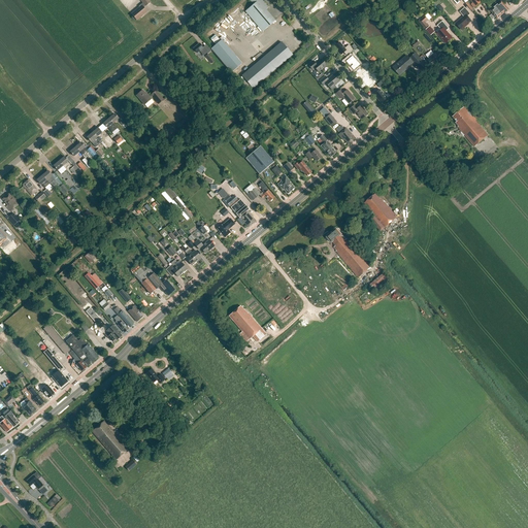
[(139,6),(139,7),(131,14),(133,15),(132,17),(132,18),(132,19),(133,20),(134,20),(135,20),(135,19),(137,21),(147,12),(143,7),(145,6),(151,2),(147,0),(140,0),(143,3),(139,6)]
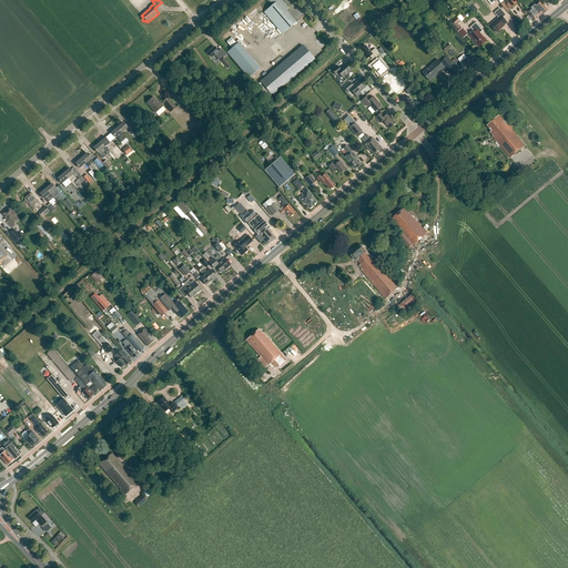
[(264,12),(283,34),(296,22),(285,11),(288,9),(284,4),(283,3),(283,2),(281,0),(270,0),(269,0),(273,6),(264,12)]
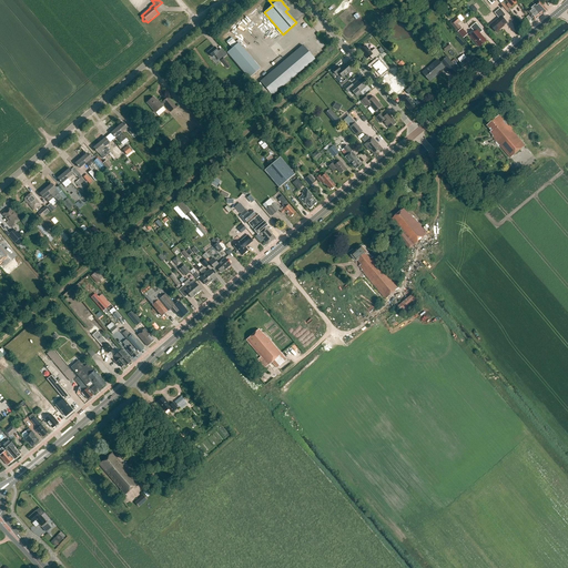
[(536,10),(540,16),(543,14),(547,11),(543,4),(541,4),(539,2),(534,8),(535,9),(535,8),(536,9),(536,10)]
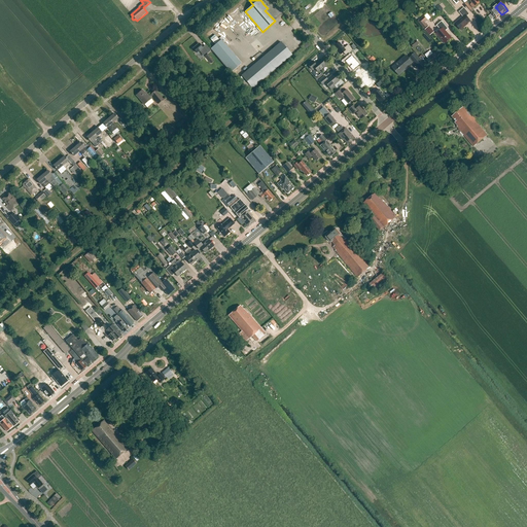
[(494,18),(496,20),(501,14),(497,9),(497,8),(496,7),(496,8),(495,7),(493,5),(491,6),(493,8),(490,11),(492,13),(490,15),(492,19),(494,18)]
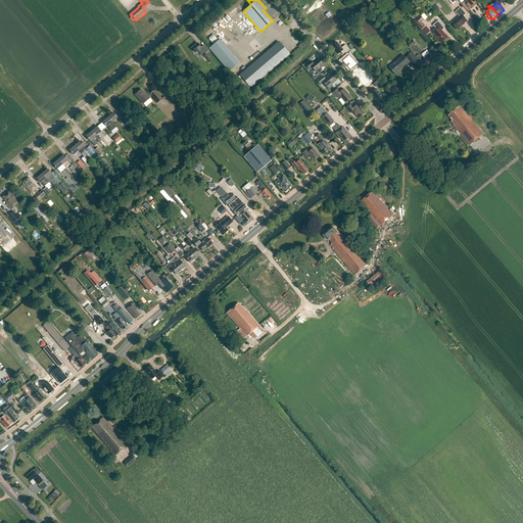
[(450,24),(457,30),(461,27),(467,21),(463,16),(466,14),(460,7),(455,12),(459,16),(450,24)]
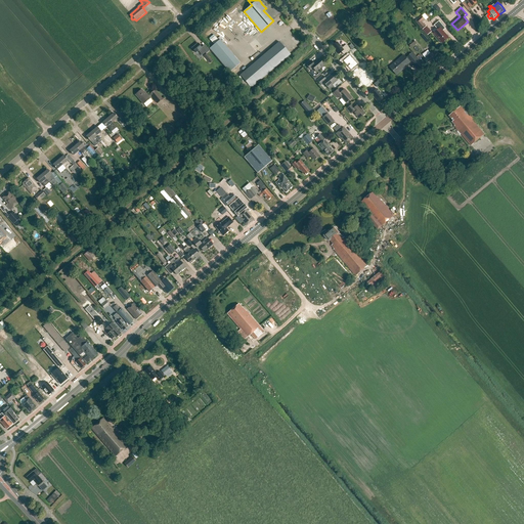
[(422,23),(425,19),(421,15),(413,23),(421,30),(425,26),(422,23)]
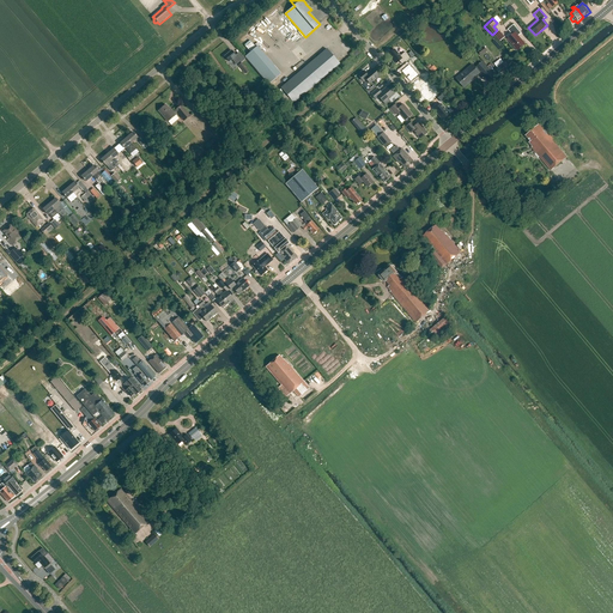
[(513,25),(507,30),(511,35),(507,40),(516,52),(525,44),(517,36),(520,34),(513,25)]
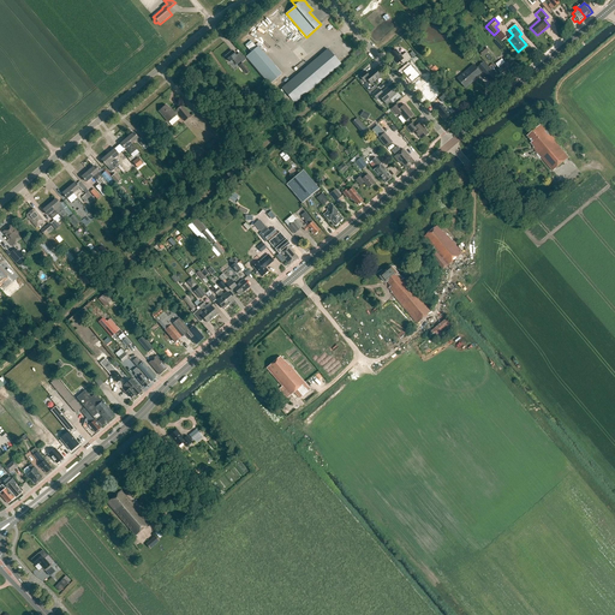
[(257,47),(246,57),(269,84),(281,75),(257,47)]
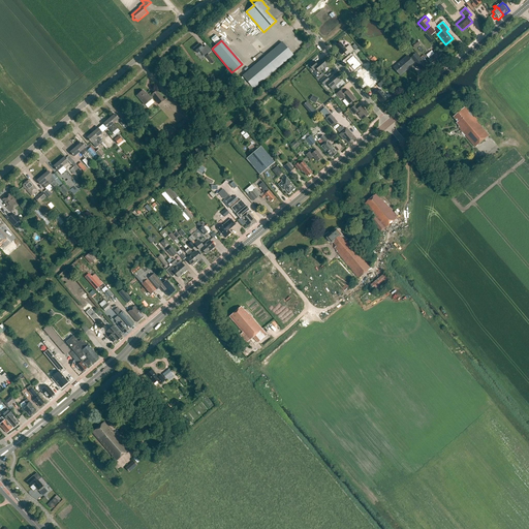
[(242,76),(253,89),(292,55),(282,42),(242,76)]
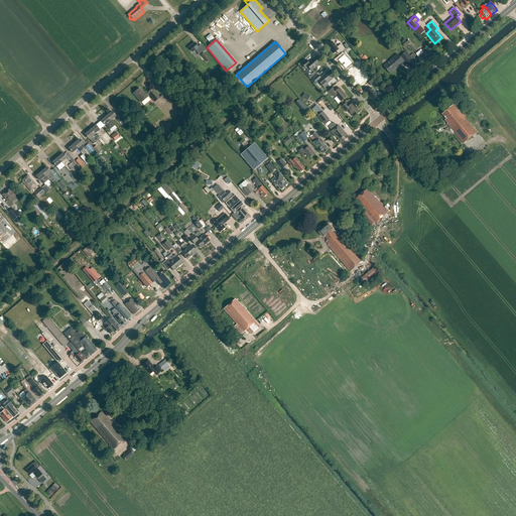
[(332,41),(327,46),(333,54),(336,51),(338,54),(345,48),(341,44),(337,47),(332,41)]
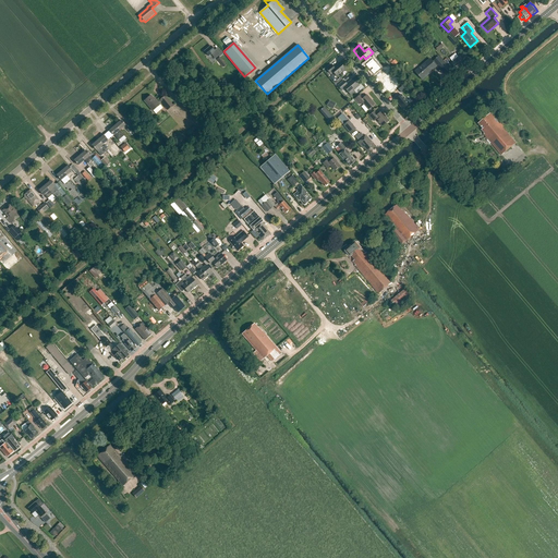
[(204,51),(208,57),(211,53),(214,56),(217,53),(210,46),(204,51)]
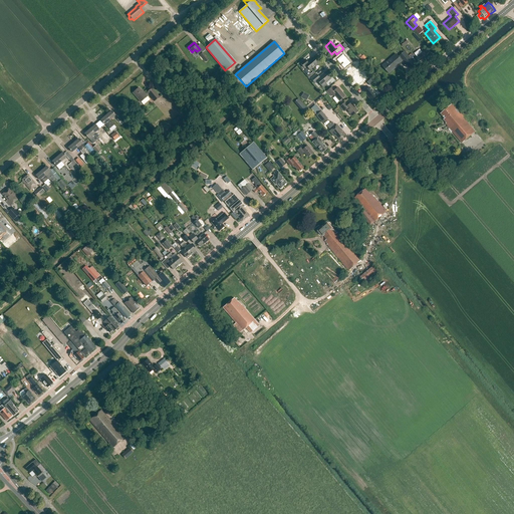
[(204,62),(208,59),(202,51),(199,54),(204,62)]
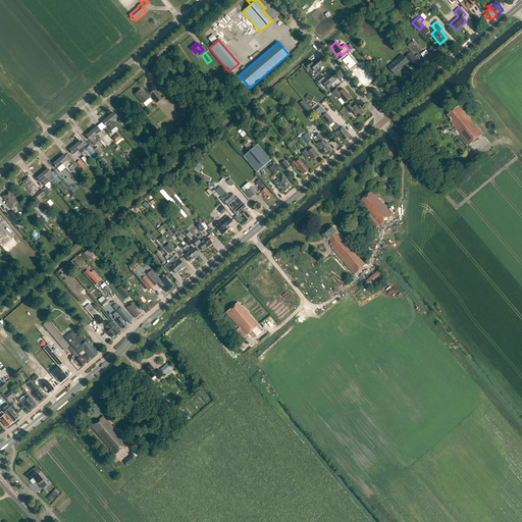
[(432,56),(433,56),(430,53),(421,60),(425,65),(428,62),(433,67),(438,63),(432,56)]
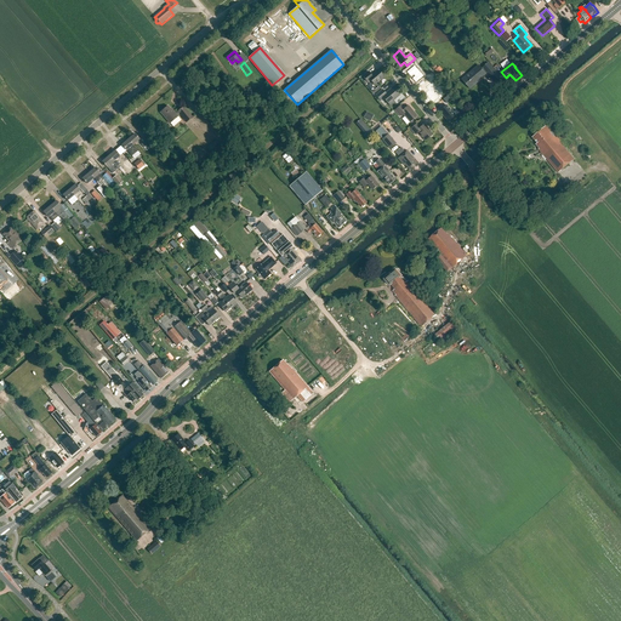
[(500,78),(488,64),(480,70),(478,67),(461,80),(469,90),(477,84),(476,83),(488,73),(491,78),(490,79),(494,83),(500,78)]
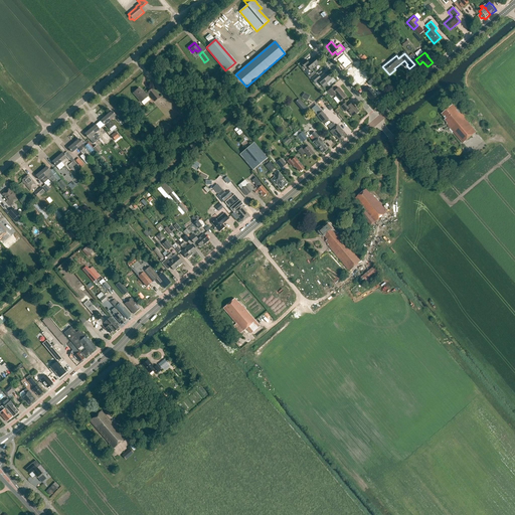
[(337,60),(345,68),(351,63),(343,54),(337,60)]
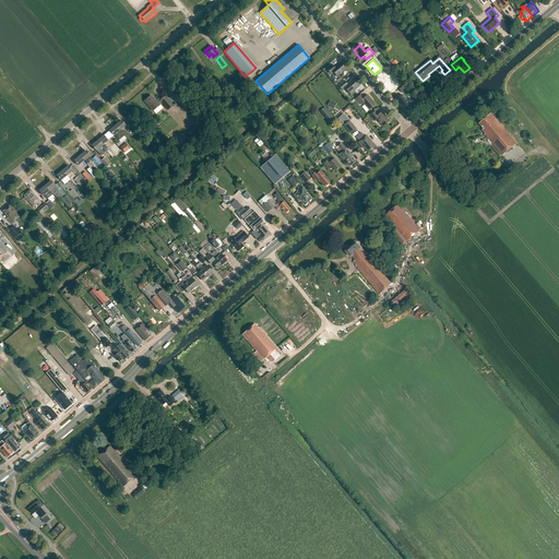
[(331,66),(325,69),(330,74),(332,72),(336,78),(345,70),(340,63),(333,69),(331,66)]
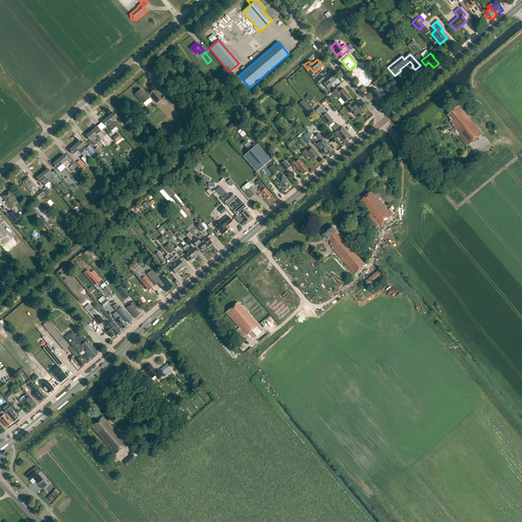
[(358,73),(360,75),(357,79),(363,87),(369,82),(364,76),(368,72),(364,67),(358,73)]
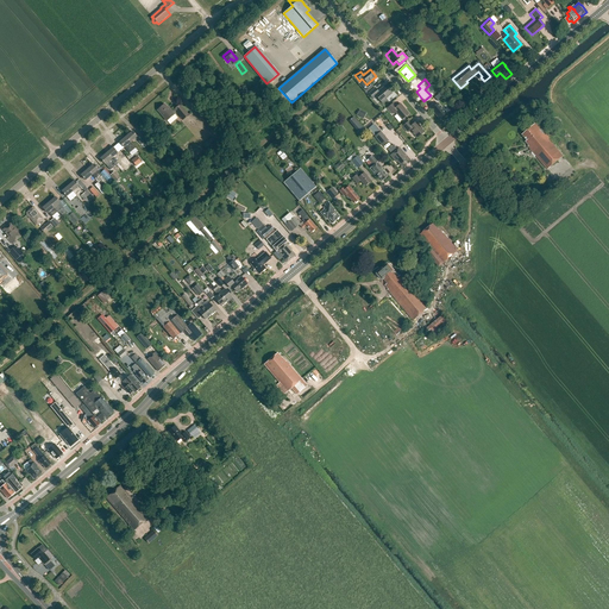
[(390,94),(384,87),(377,93),(375,89),(368,94),(370,98),(374,95),(382,105),(387,101),(385,99),(390,94)]
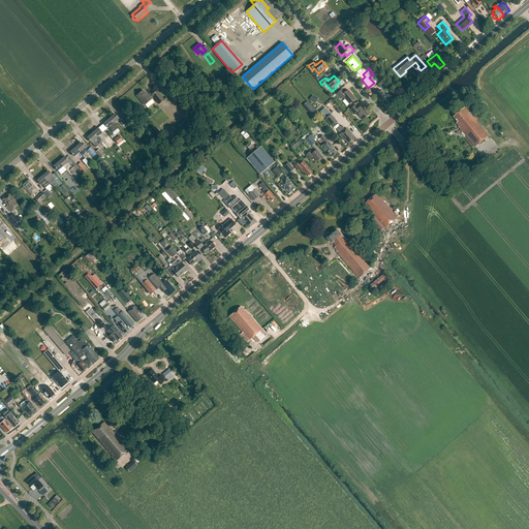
[(380,90),(374,95),(381,103),(387,99),(380,90)]
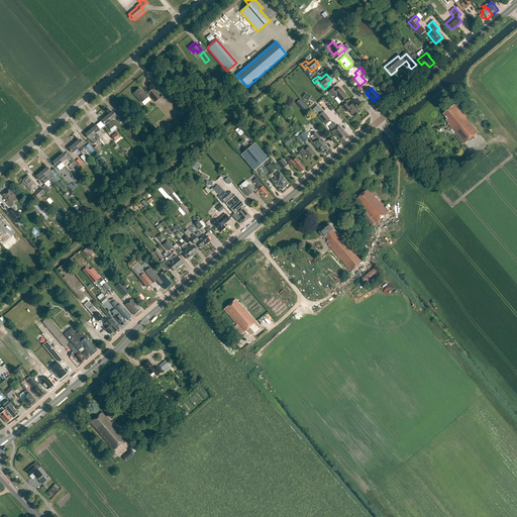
[(146,95),(144,93),(143,94),(139,89),(133,94),(141,103),(149,96),(156,102),(161,98),(152,89),(147,93),(148,94),(146,95)]
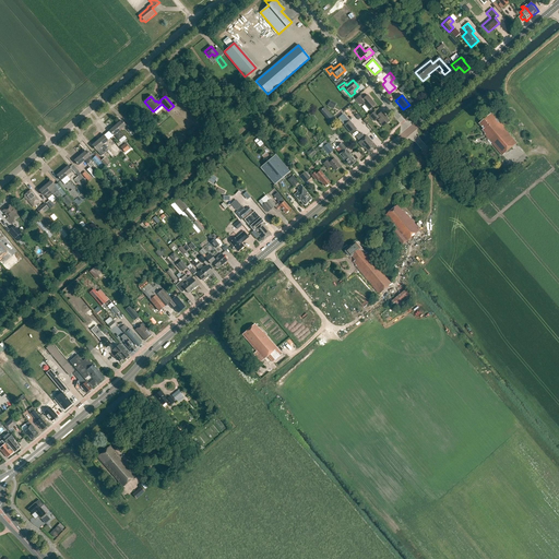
[(359,106),(361,104),(368,110),(375,105),(367,96),(363,99),(359,96),(355,100),(359,106)]
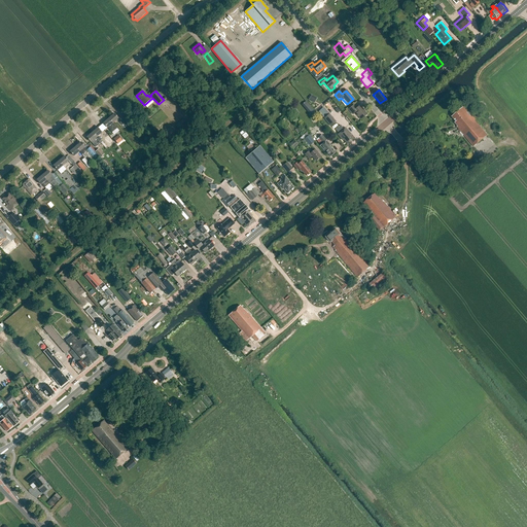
[(306,102),(303,104),(311,114),(314,111),(306,102)]
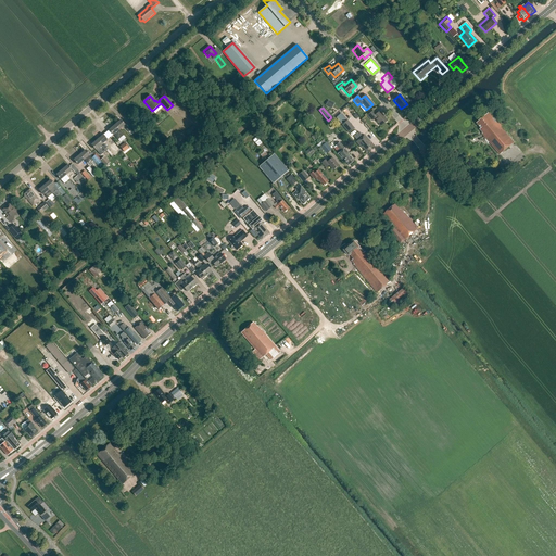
[(374,119),(380,127),(387,122),(379,112),(375,115),(371,112),(367,116),(371,122),(374,119)]
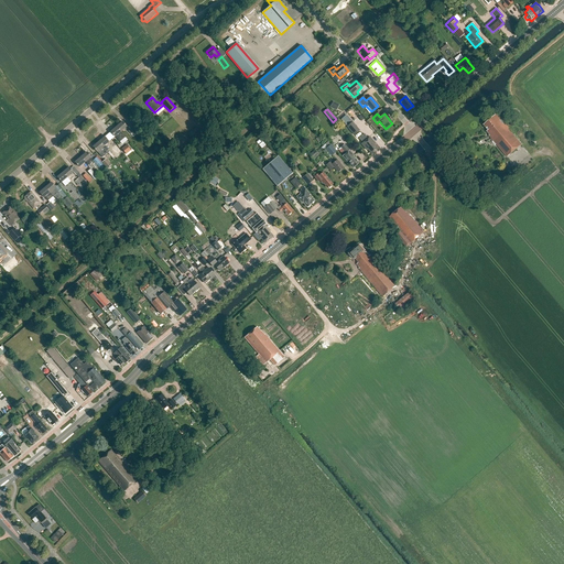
[(489,136),(507,156),(521,144),(496,115),(484,126),(488,130),(487,131),(490,136),(489,136)]
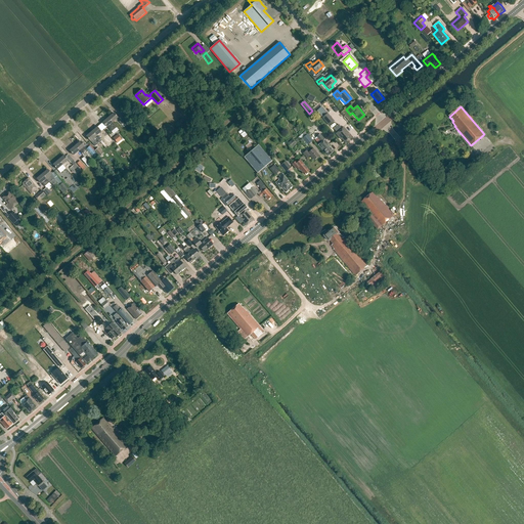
[(321,107),(316,112),(329,127),(334,122),(321,107)]
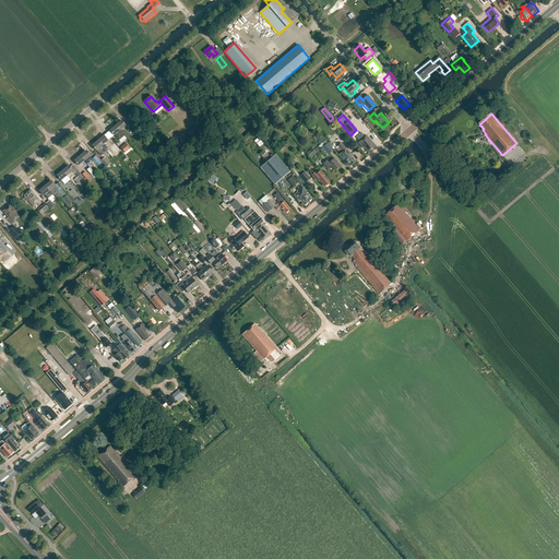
[(116,126),(120,131),(126,126),(121,121),(116,126)]
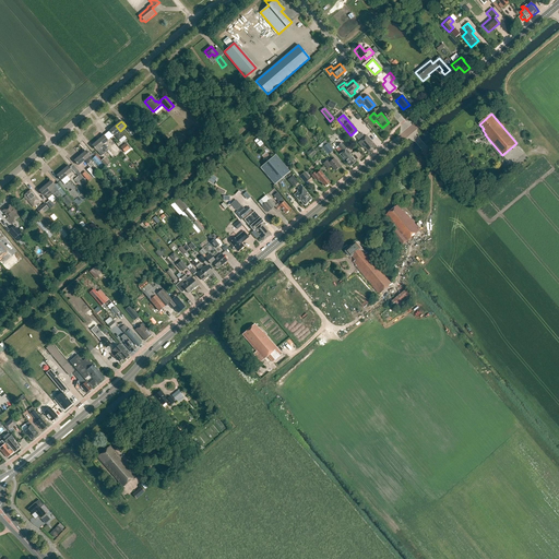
[(115,135),(119,140),(123,135),(120,131),(116,126),(109,131),(114,135),(115,135)]
